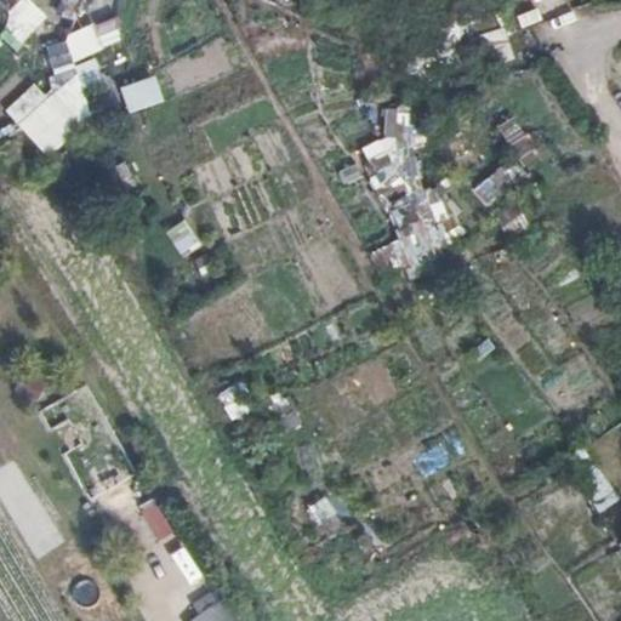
[(27,0),(20,0),(0,26),(0,43),(16,55),(46,15),(27,0)]
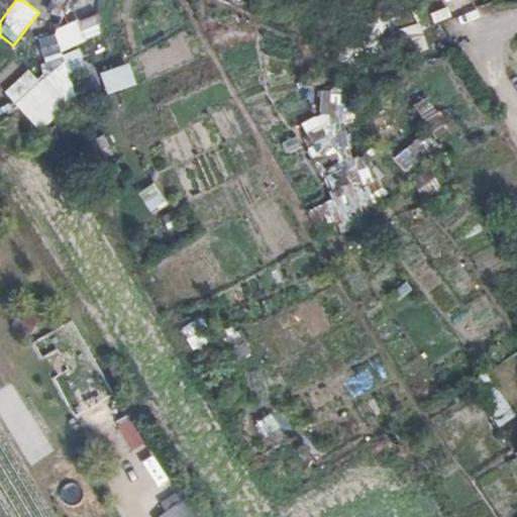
[(61,17),(66,0),(50,0),(47,12),(61,17)]
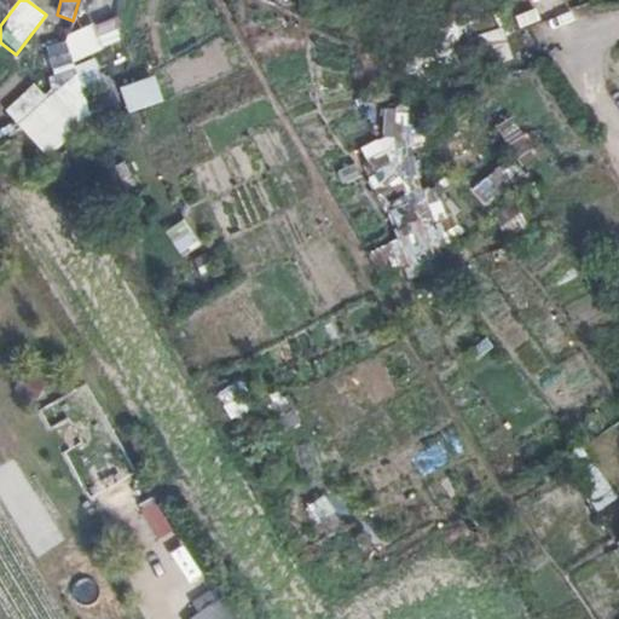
[(503,33),(485,34),(486,63),(504,62),(503,33)]
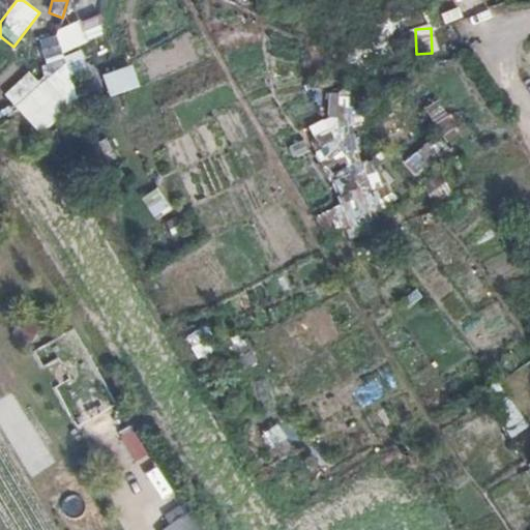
[(39,136),(87,92),(41,42),(28,54),(37,63),(2,95),(39,136)]
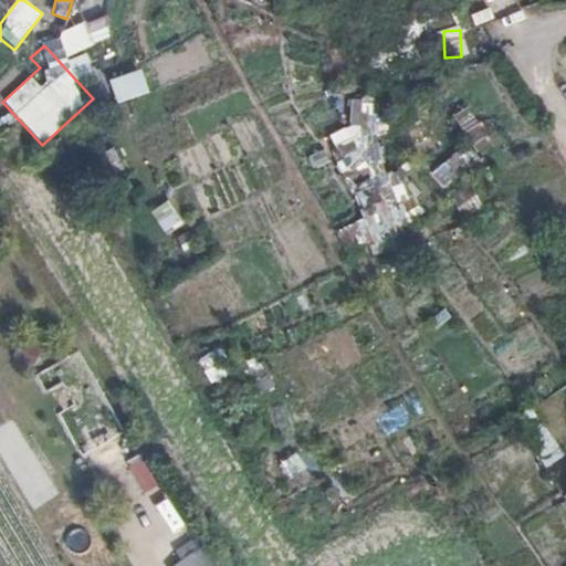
[(462,133),(477,125),(468,108),(452,116),(462,133)]
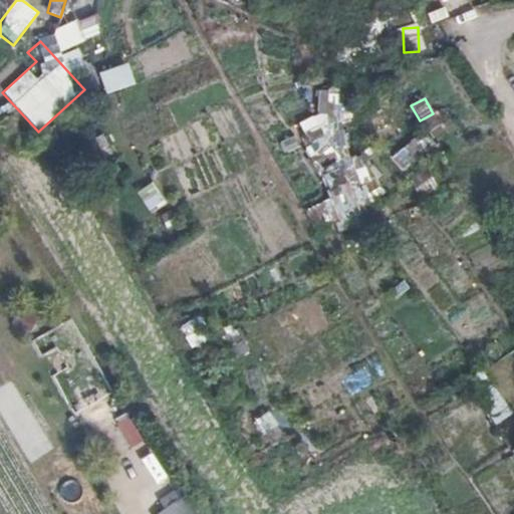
[(336,208),(369,190),(326,108),(293,126),(336,208)]
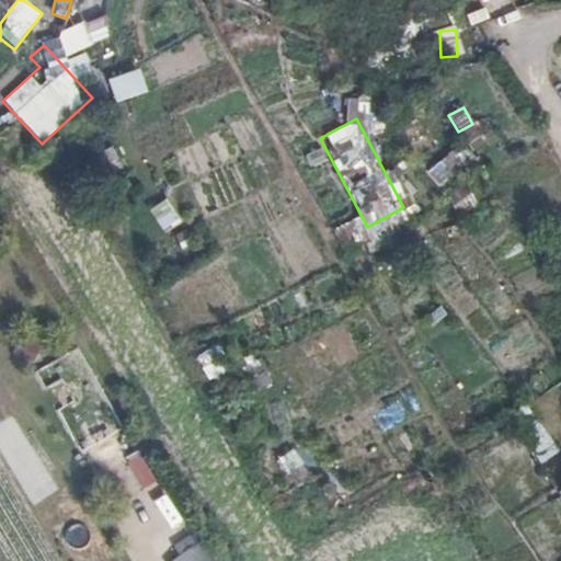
[(441,160),(425,172),(436,187),(453,175),(441,160)]
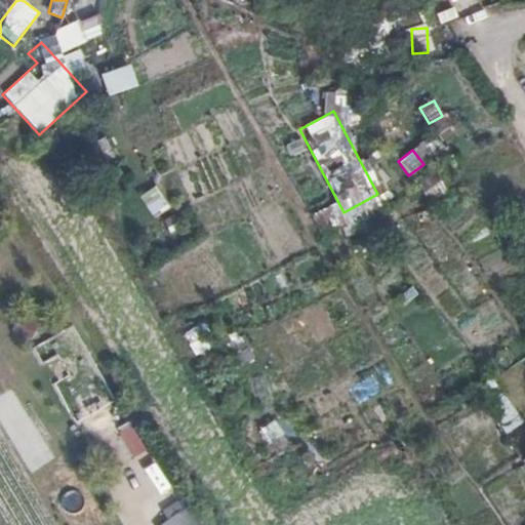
[(157,188),(139,197),(150,216),(167,206),(157,188)]
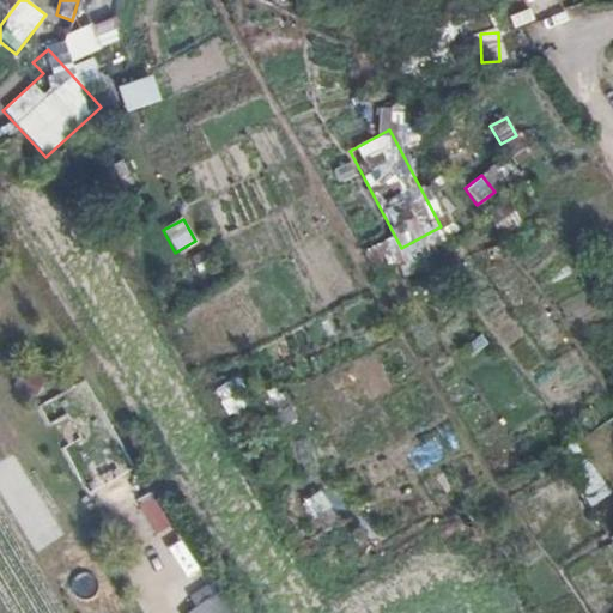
[(280,411),(289,423),(295,418),(287,406),(280,411)]
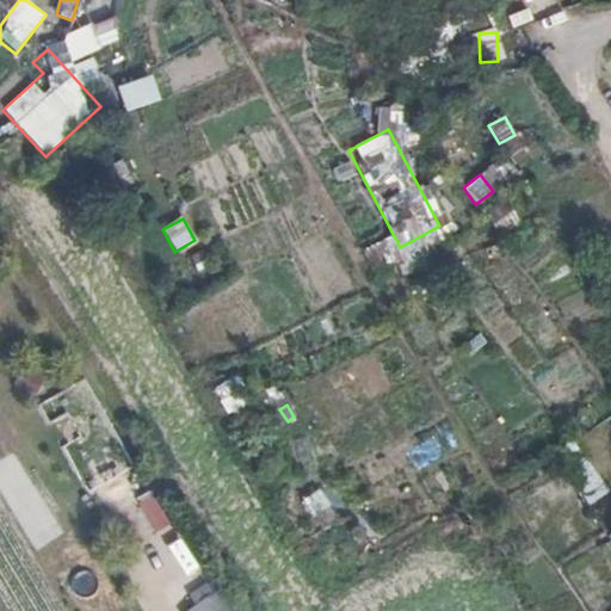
[(282,424),(288,421),(279,409),(275,412),(282,424)]
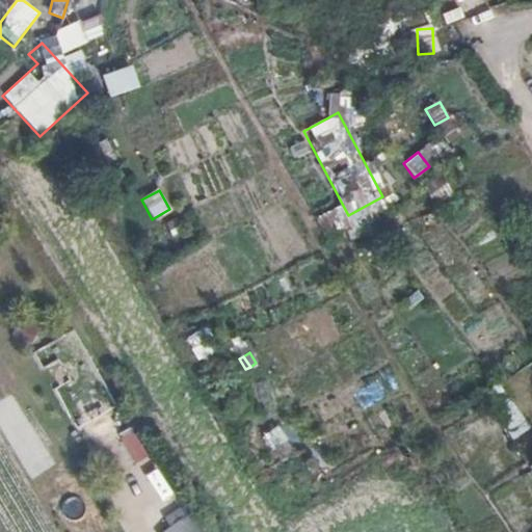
[(286,441),(276,427),(264,435),(272,449),(286,441)]
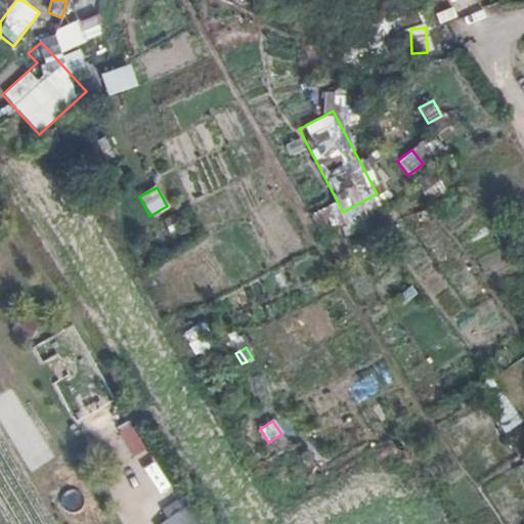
[(133,456),(142,451),(129,427),(120,432),(133,456)]
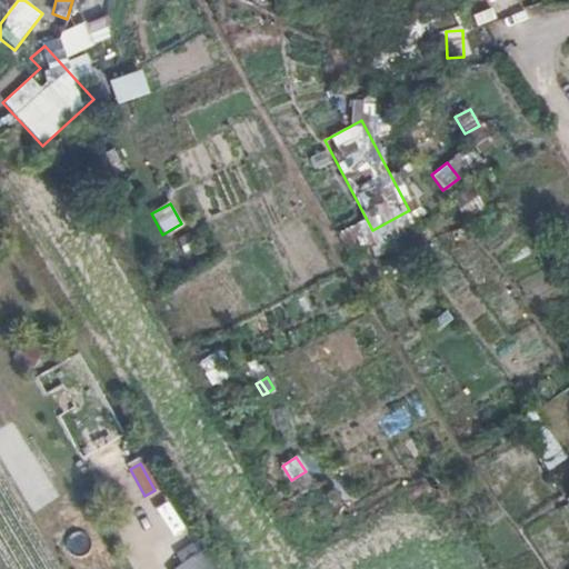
[(436,479),(423,486),(423,488),(423,490),(425,492),(426,495),(427,497),(429,498),(431,498),(435,498),(437,498),(439,497),(440,495),(442,492),(442,490),(442,488),(442,486),(441,483),(440,481),(438,480),(436,479)]
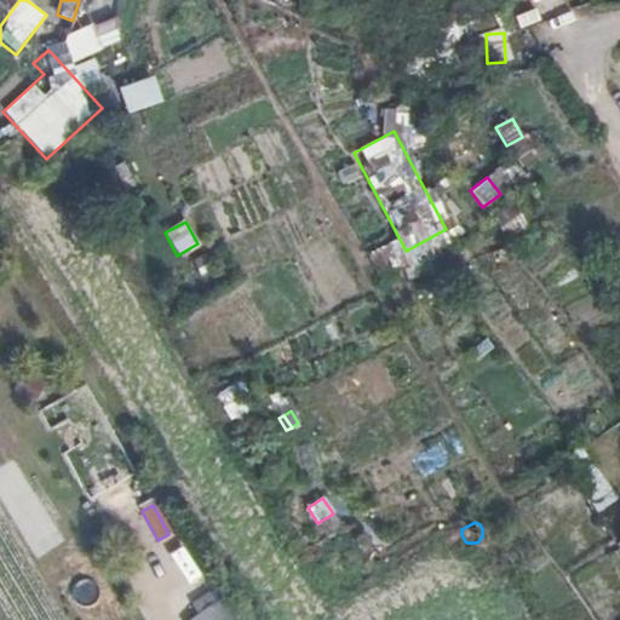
[(369,546),(362,534),(359,534),(356,534),(354,535),(351,537),(350,539),(349,541),(349,544),(349,546),(349,549),(351,551),(352,554),(355,555),(357,555),(360,555),(362,555),(366,554),(367,551),(368,549),(369,546)]
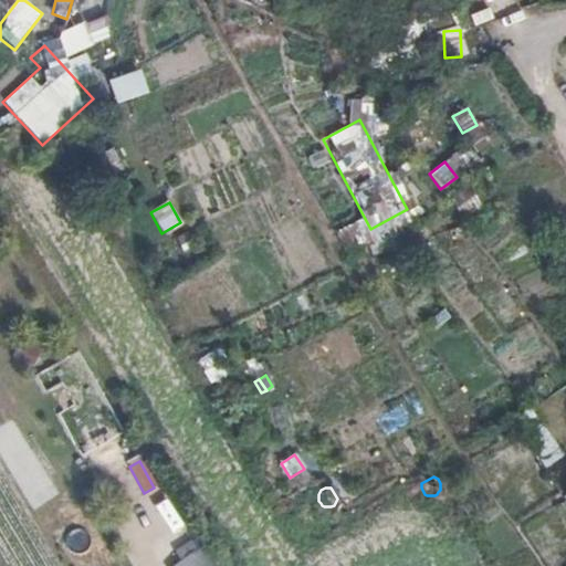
[(210,565),(191,537),(175,548),(182,559),(171,565),(210,565)]
